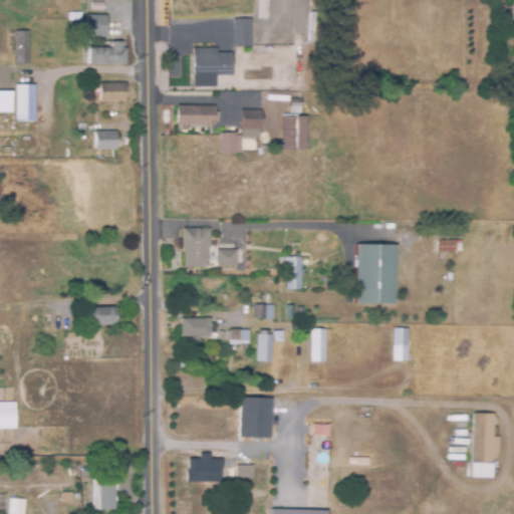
[(103,11),(91,10),(91,3),(103,3),(103,11)]
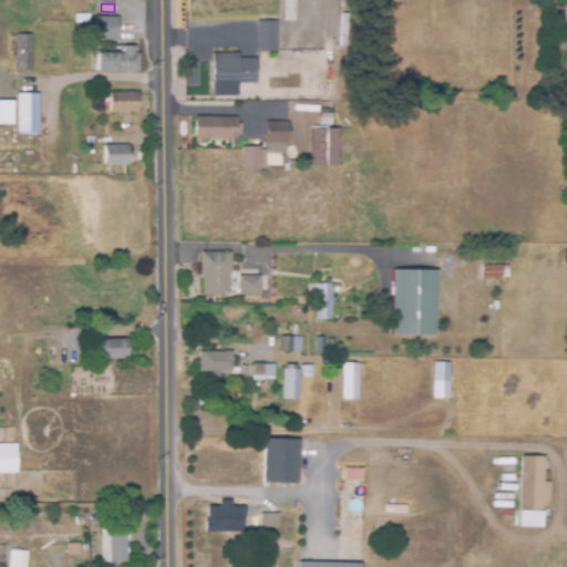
[(116,41),(94,40),(95,18),(117,18),(116,41)]
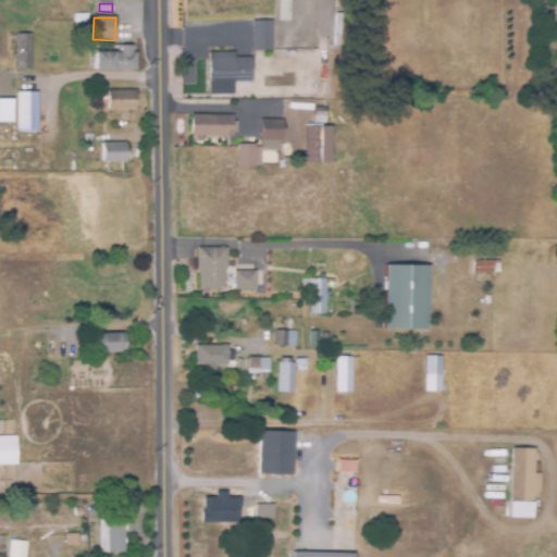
[(58,31),(47,31),(47,22),(58,22),(58,31)]
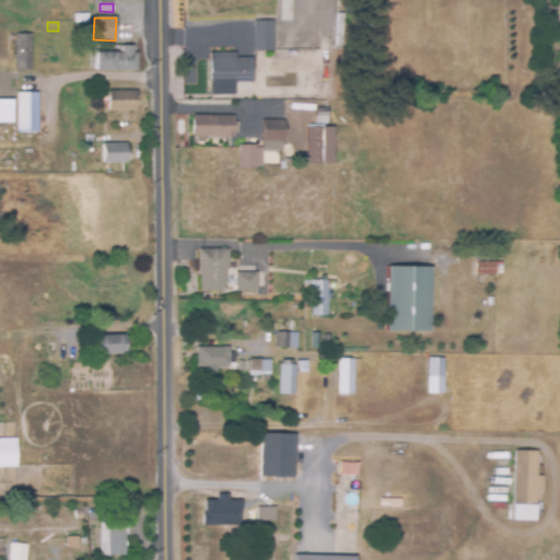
[(272,51),(254,50),(254,22),(273,22),(272,51)]
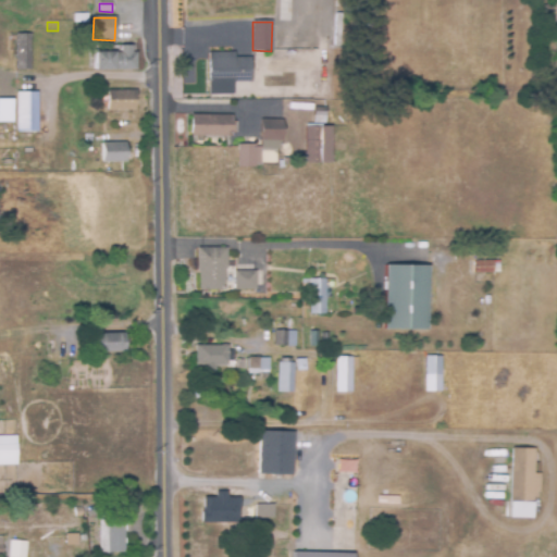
[(29,70),(15,69),(15,41),(8,41),(8,35),(31,35),(29,70)]
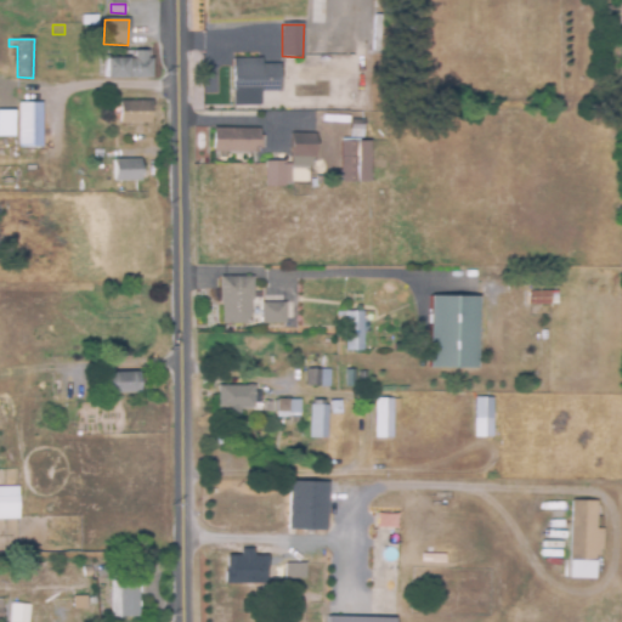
[(105,79),(105,60),(134,58),(134,52),(147,51),(147,58),(151,58),(152,78),(105,79)]
